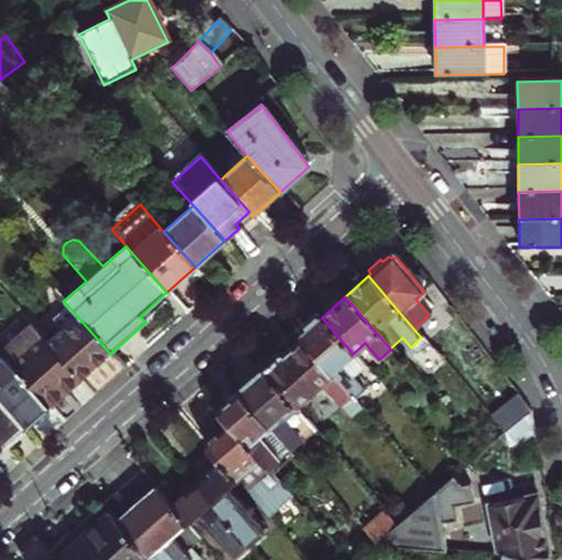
[(60,331),(45,343),(78,381),(110,354),(71,309),(54,323),(60,331)]
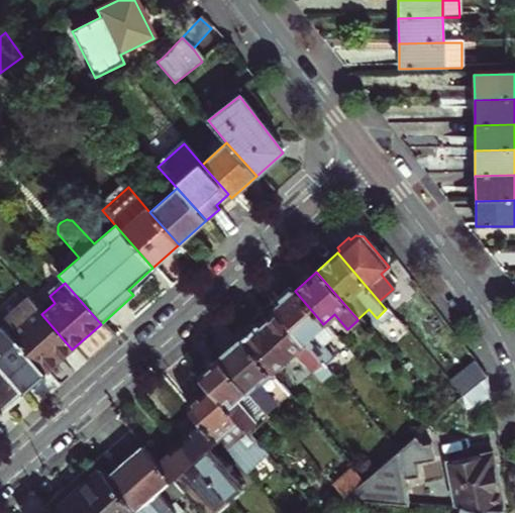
[(274,309),(277,312),(323,367),(332,358),(321,346),(333,336),(323,324),(295,291),(274,309)]
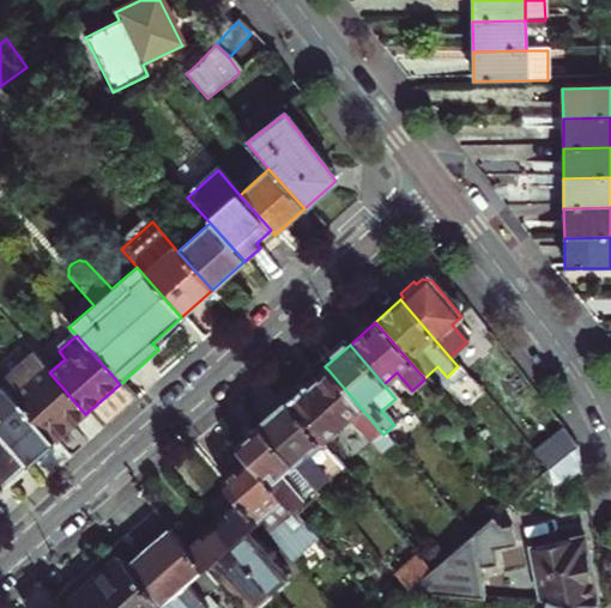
[(85,414),(49,372),(34,356),(0,385),(1,387),(17,403),(52,444),(85,414)]
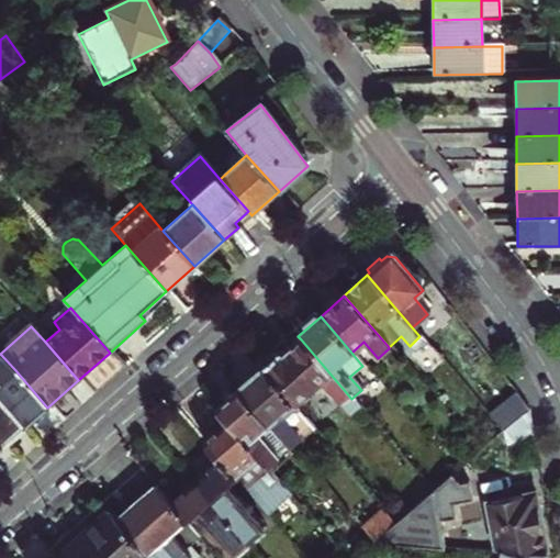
[(420,336),(410,346),(415,353),(425,343),(420,336)]
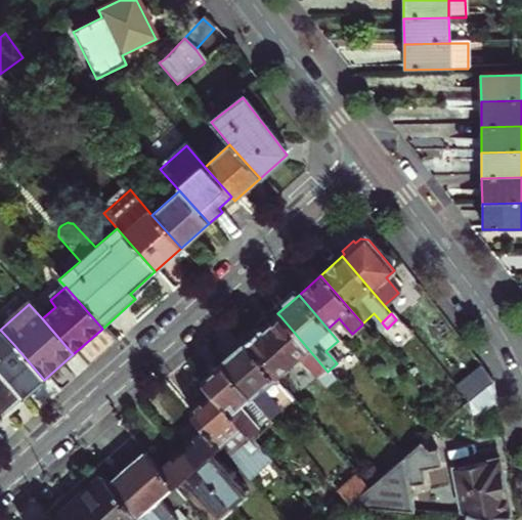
[(325,390),(336,381),(328,372),(280,316),(262,333),(260,330),(244,344),(271,377),(273,379),(293,360),(302,363),(325,390)]
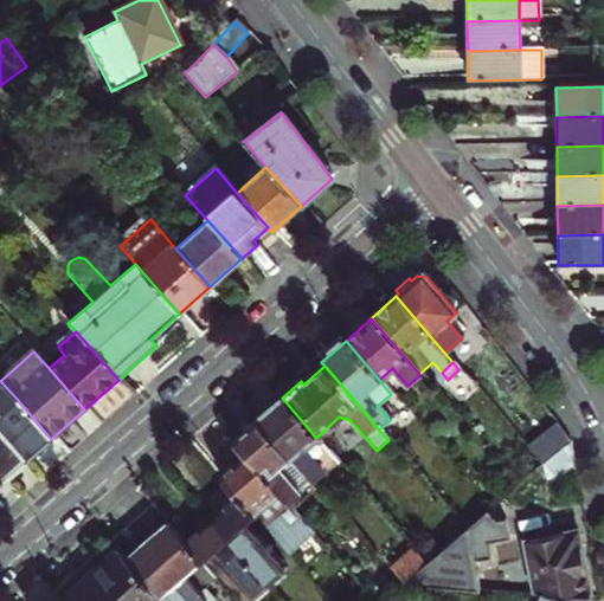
[(0,413),(17,399),(1,382),(0,383),(0,413)]
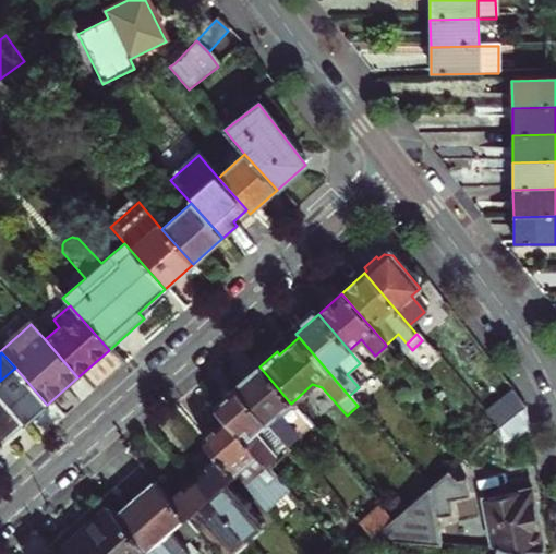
[(277,412),(289,401),(260,366),(234,388),(272,431),(287,448),(298,438),(277,412)]
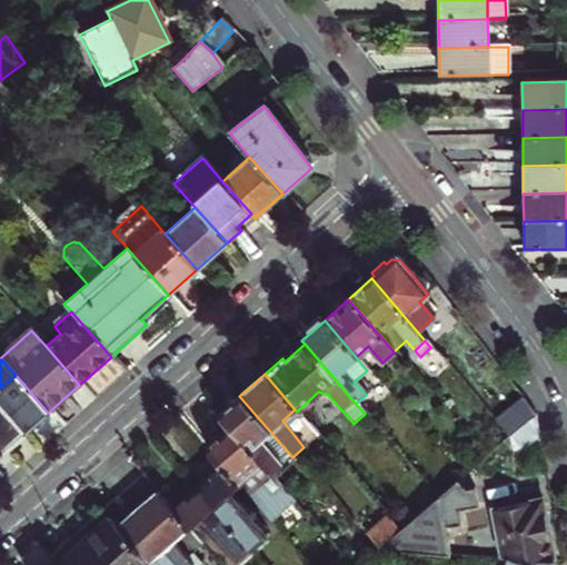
[(0,404),(26,433),(48,413),(16,375),(0,388),(0,404)]
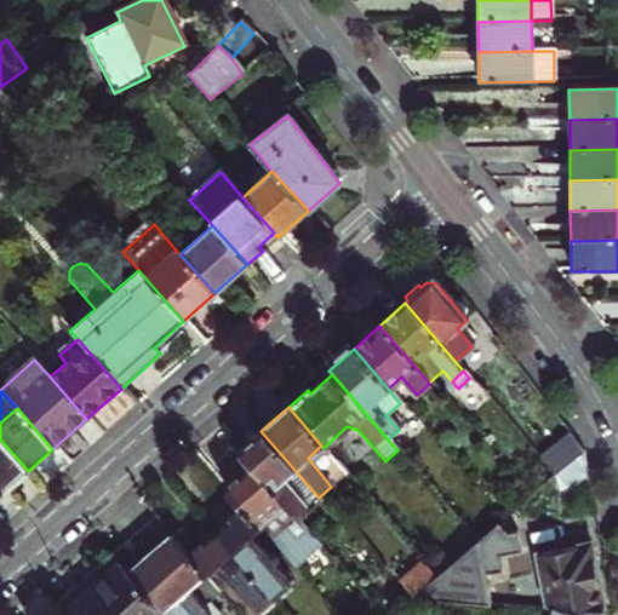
[(238,452),(251,467),(295,518),(308,506),(292,487),(302,478),(261,431),(238,452)]
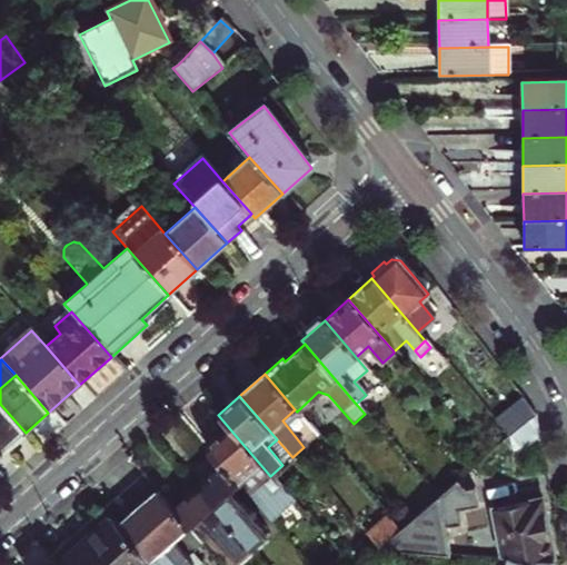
[(508,439),(534,417),(521,400),(494,423),(508,439)]
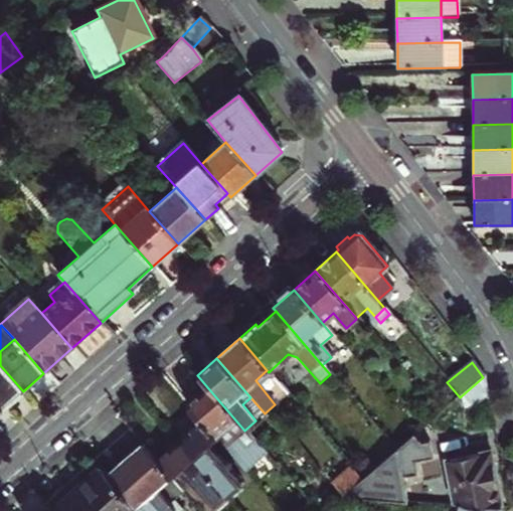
[(23,391),(0,365),(0,408),(2,410),(23,391)]
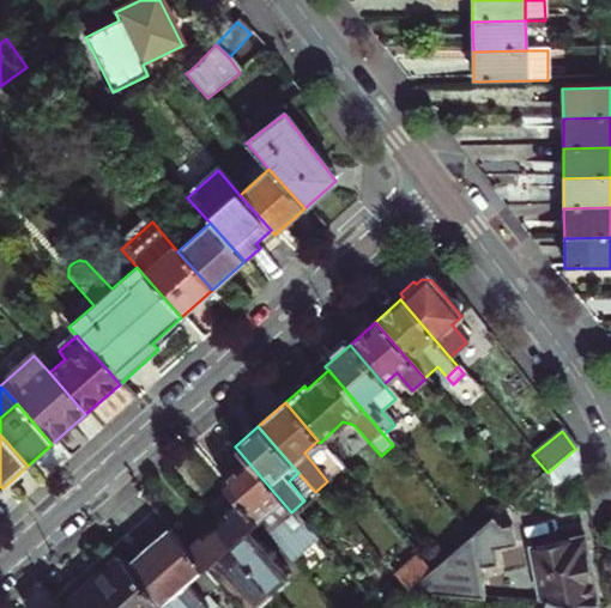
[(304,453),(327,481),(342,469),(320,443),(318,441),(304,453)]
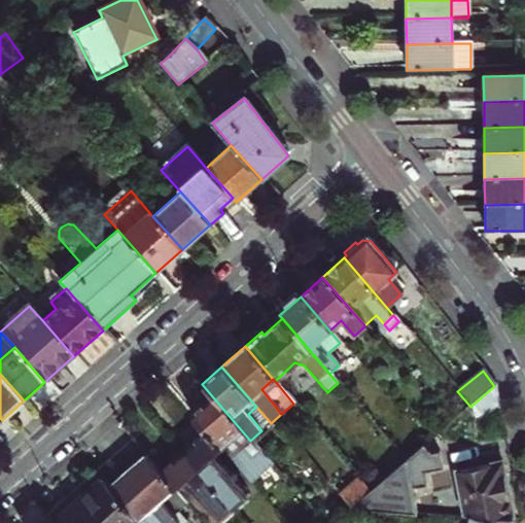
[(498,406),(494,386),(470,407),(475,420),(486,411),(498,406)]
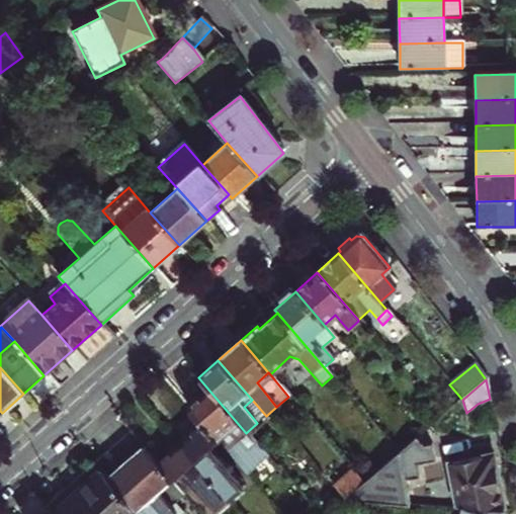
[(245,476),(266,455),(246,433),(209,391),(187,410),(201,426),(217,443),(245,476)]
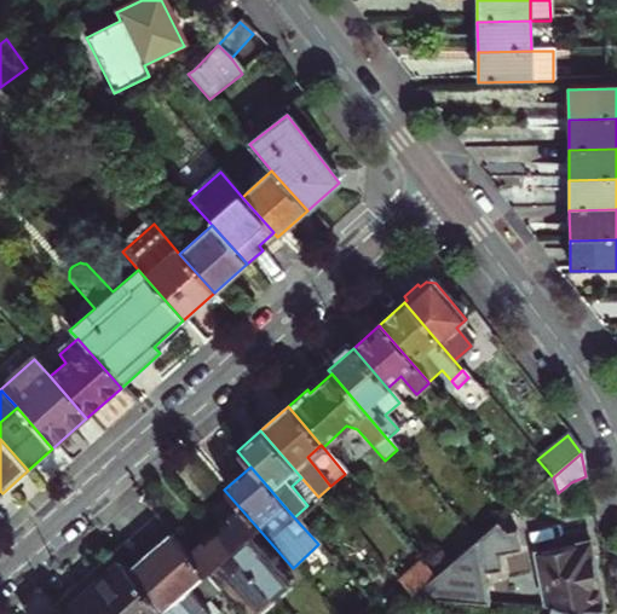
[(292,486),(307,505),(318,497),(301,478),(292,486)]
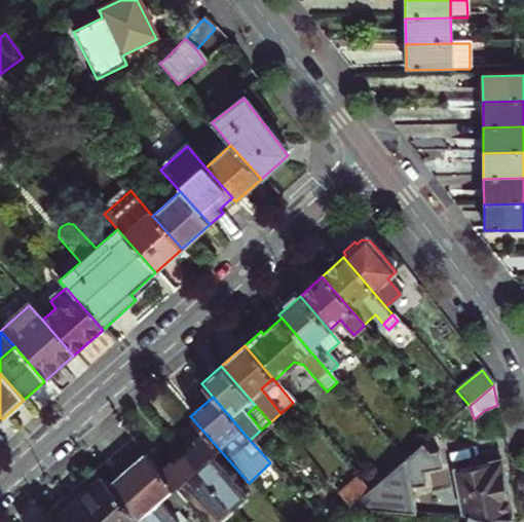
[(204,433),(182,453),(233,511),(250,496),(215,455),(220,450),(204,433)]
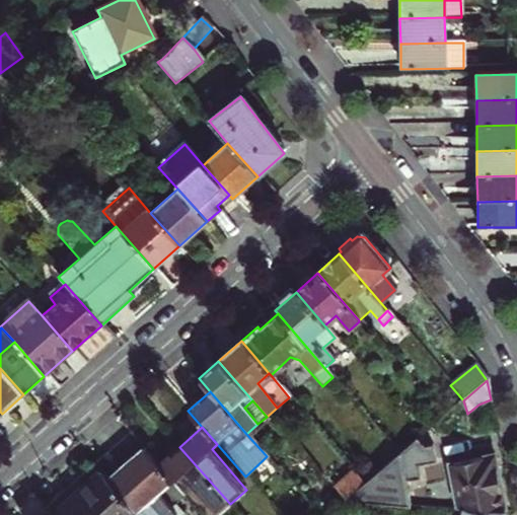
[(423,448),(417,441),(364,487),(352,497),(359,505),(410,508),(404,484),(419,482),(417,467),(435,464),(431,446),(423,448)]
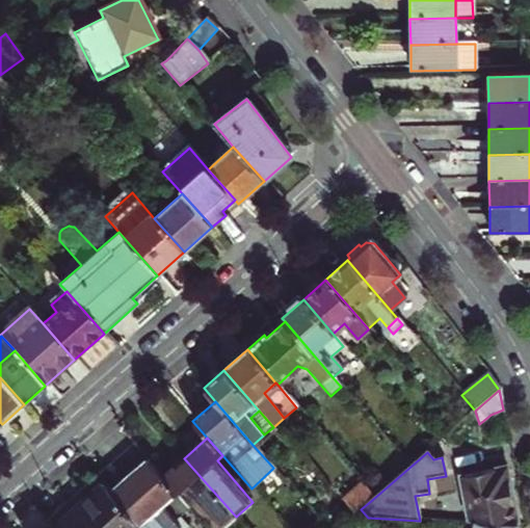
[(184,458),(161,478),(177,496),(183,491),(215,527),(224,527),(236,517),(184,458)]
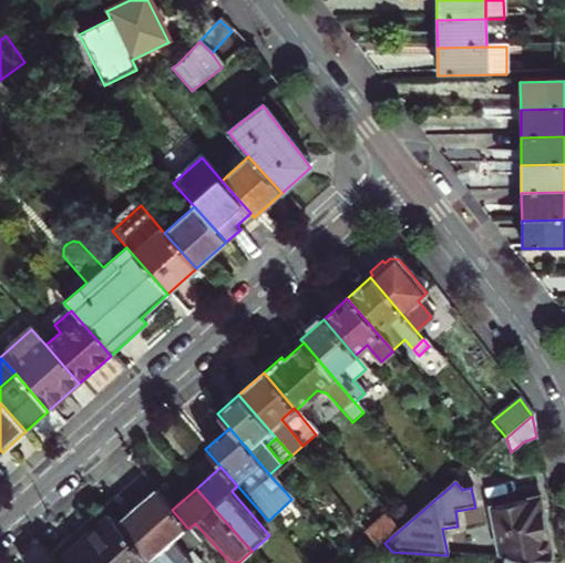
[(116,528),(146,562),(198,562),(191,553),(201,543),(188,529),(172,510),(156,492),(116,528)]
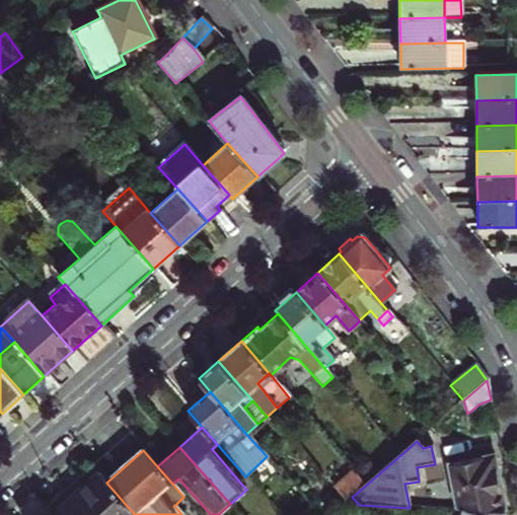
[(492,458),(479,460),(483,473),(495,471),(492,458)]
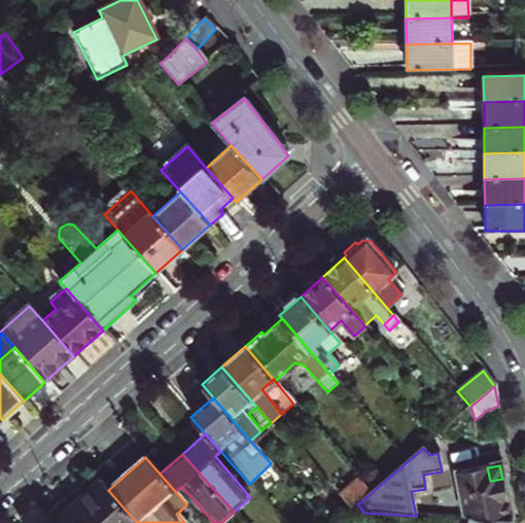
[(464,519),(469,519),(511,521),(502,479),(490,481),(487,467),(455,474),(464,519)]
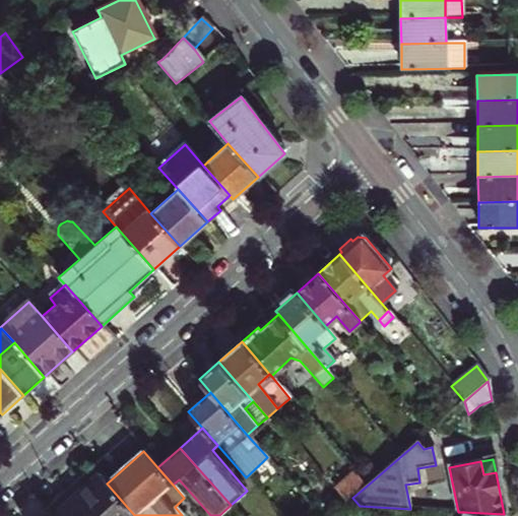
[(334,492),(345,505),(352,498),(365,488),(353,473),(334,492)]
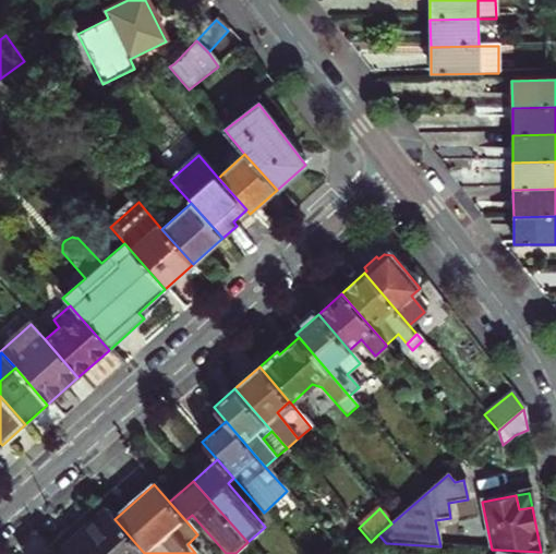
[(74,529),(50,551),(52,553),(144,553),(115,519),(107,510),(79,536),(74,529)]
